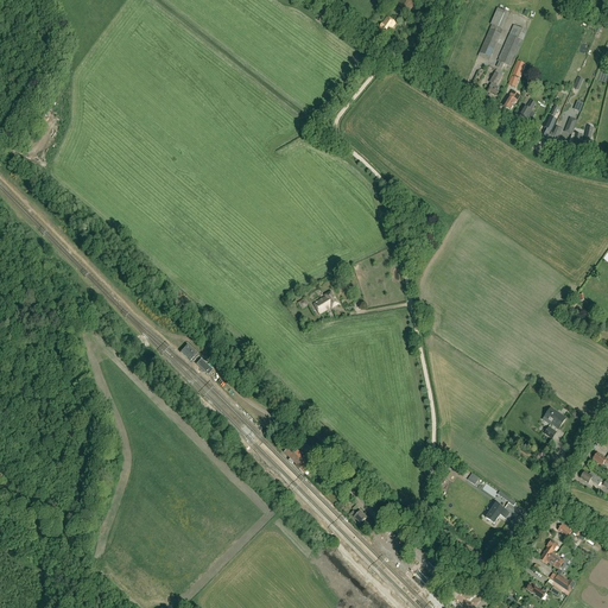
[(411,0),(399,0),(394,7),(405,14),(413,1),(411,0)]
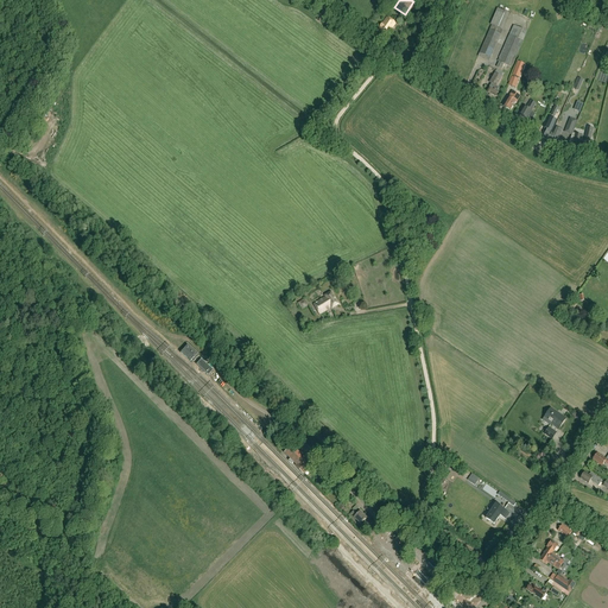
[(500,4),(493,21),(505,26),(512,7),(500,4)]
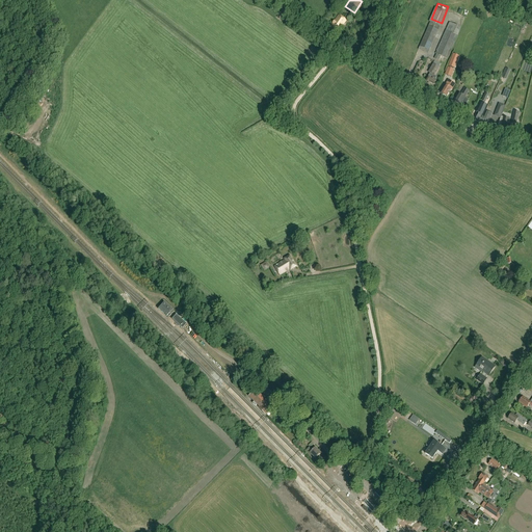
[(330,27),(338,32),(346,20),(339,15),(330,27)]
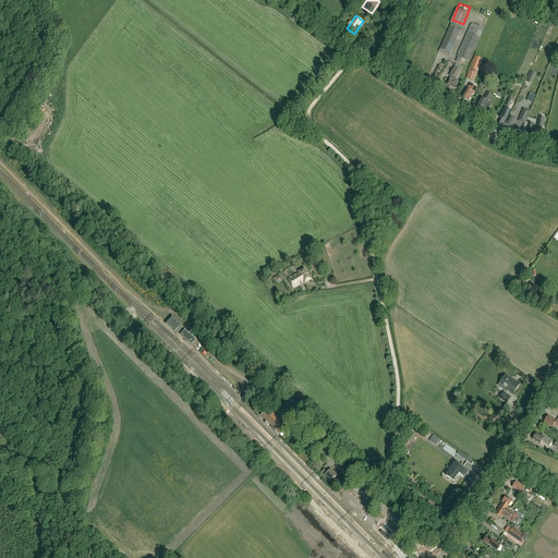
[(490,32),(497,34),(502,22),(495,19),(490,32)]
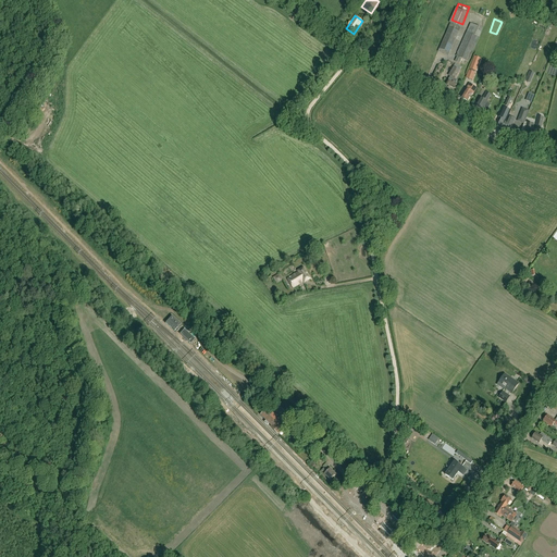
[(438,52),(440,52),(447,57),(449,52),(459,32),(449,27),(438,52)]
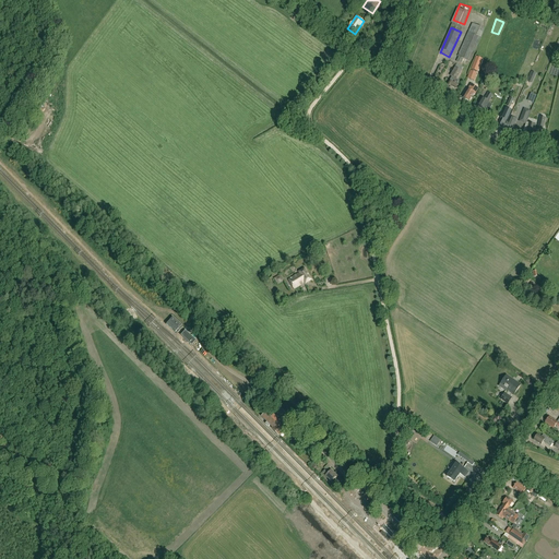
[(480,37),(468,33),(458,57),(459,57),(463,59),(470,62),(478,42),(480,37)]
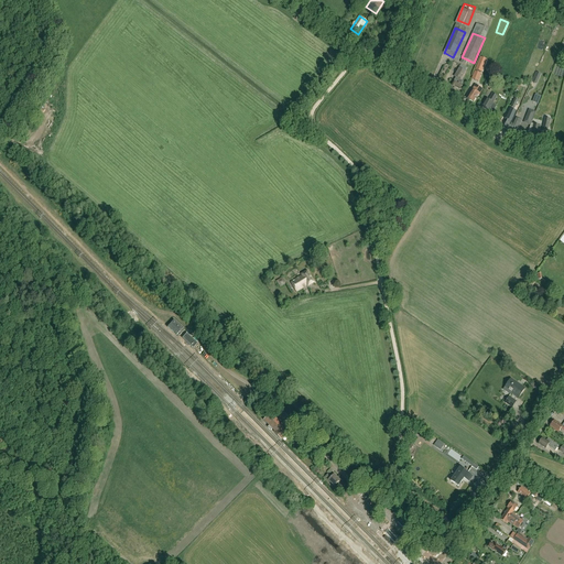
[(487,61),(480,58),(477,67),(483,71),(487,61)]
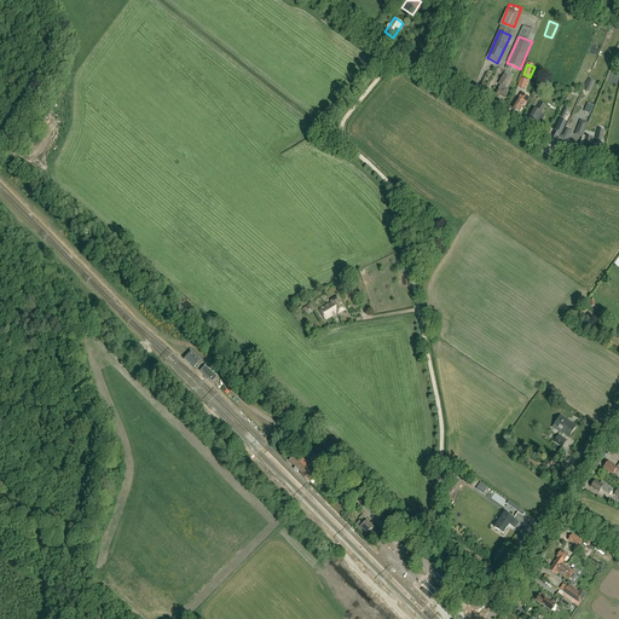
[(505,88),(512,79),(504,75),(498,85),(501,86),(495,96),(496,96),(496,97),(498,98),(498,97),(499,98),(501,96),(505,99),(508,94),(507,93),(509,90),(505,88)]
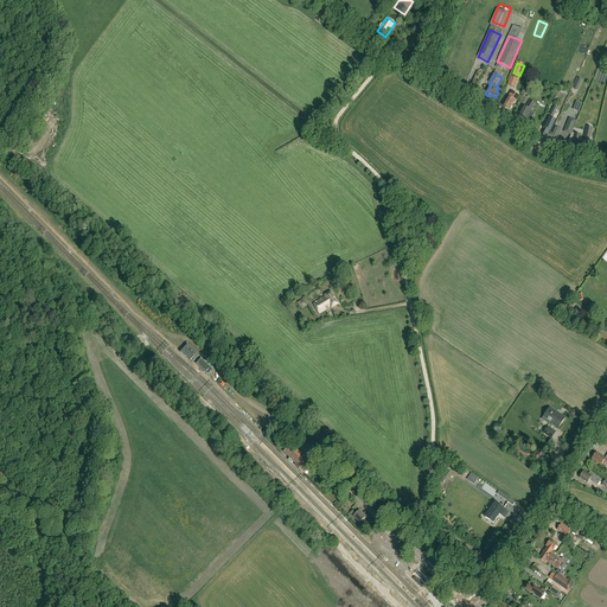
[(511,77),(509,85),(515,88),(518,80),(511,77)]
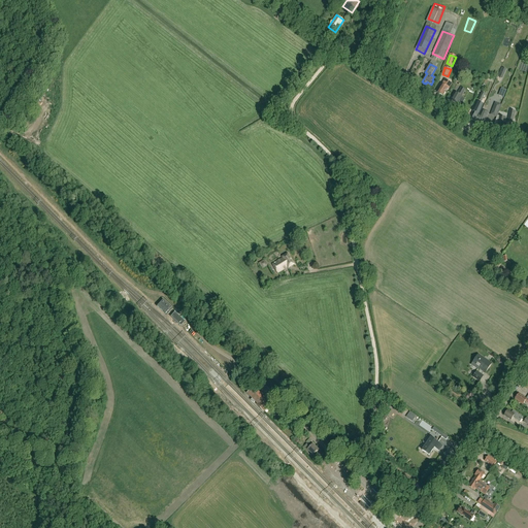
[(442,85),(437,92),(443,96),(448,89),(449,90),(452,84),(446,79),(442,85)]
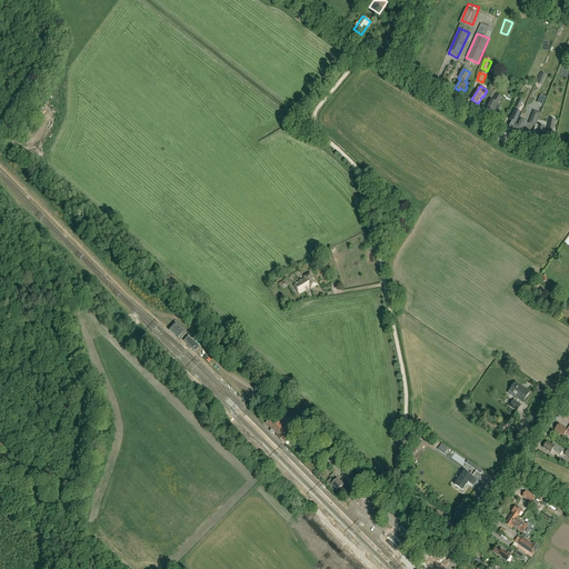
[(497,95),(492,101),(491,100),(486,109),(492,112),(495,110),(498,112),(501,107),(497,105),(498,105),(501,98),(497,95)]
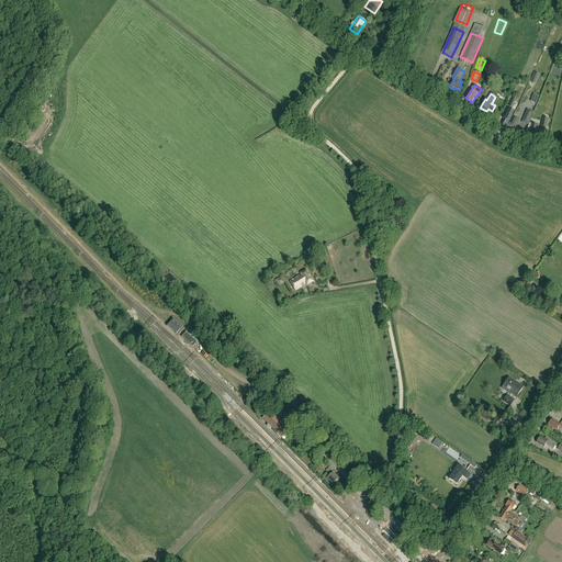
[(530,117),(531,119),(534,111),(527,110),(525,119),(524,117),(521,124),(528,126),(530,121),(529,120),(530,117)]
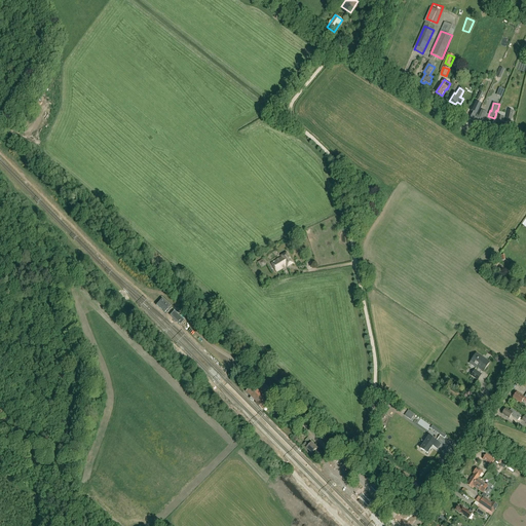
[(477,118),(479,114),(482,108),(477,106),(474,113),(473,113),(470,119),(476,122),(478,118),(477,118)]
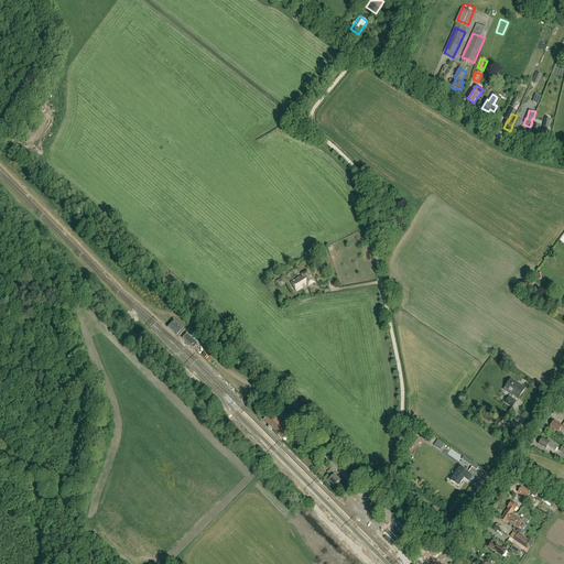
[(516,122),(513,122),(511,127),(512,127),(510,131),(516,133),(517,133),(518,134),(519,133),(520,131),(520,130),(519,130),(518,129),(520,126),(520,125),(521,121),(517,119),(516,122)]
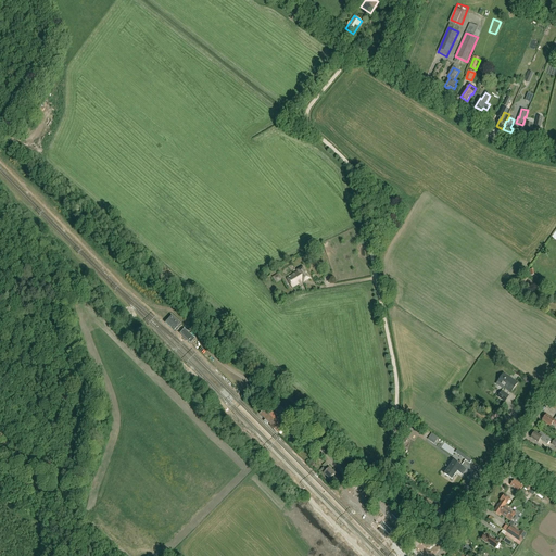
[(523,135),(529,136),(531,128),(533,128),(534,124),(527,123),(527,119),(525,119),(520,131),(525,133),(523,135)]
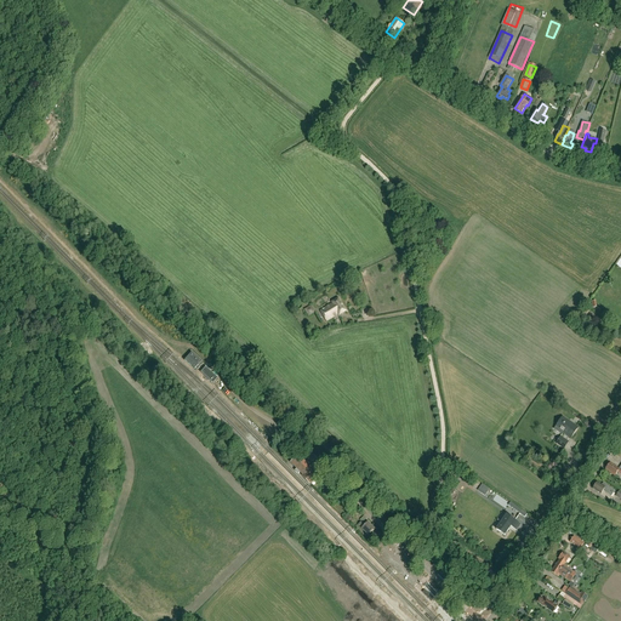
[(315,297),(318,302),(330,296),(326,291),(315,297)]
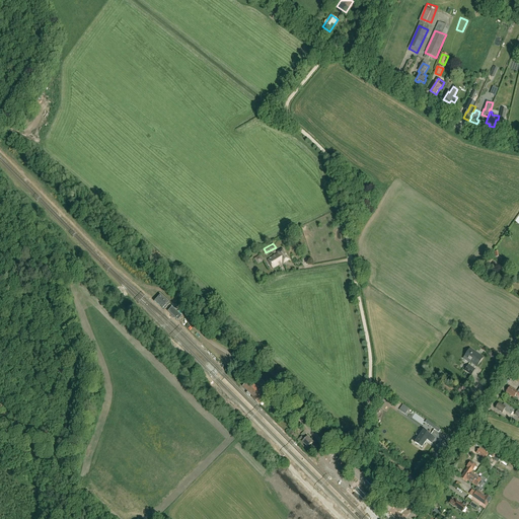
[(278,252),(278,253),(268,260),(273,269),(282,263),(283,264),(289,261),(283,249),(278,252)]
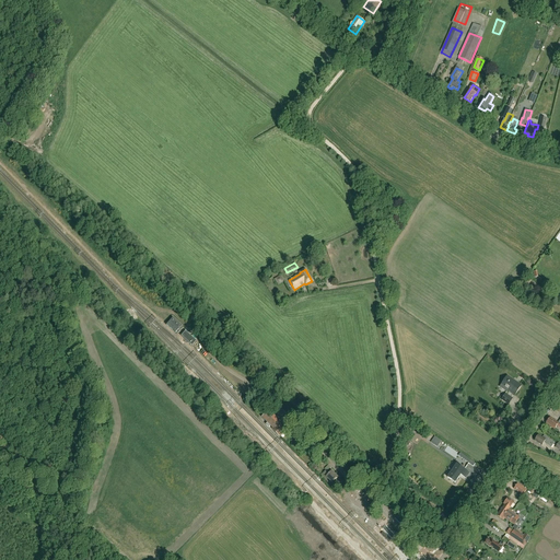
[(279,273),(273,276),(278,282),(283,279),(279,273)]
